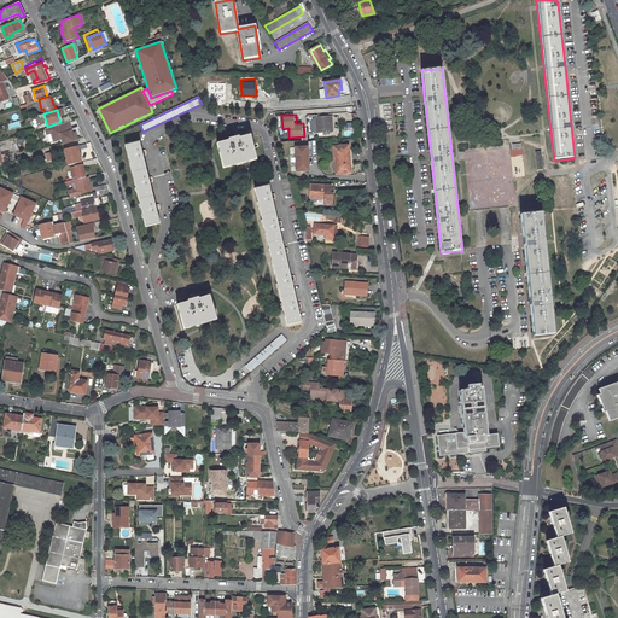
[(331,116),(314,117),(312,120),(312,128),(315,130),(322,130),(326,130),(330,130),(330,122),(332,122),(331,116)]
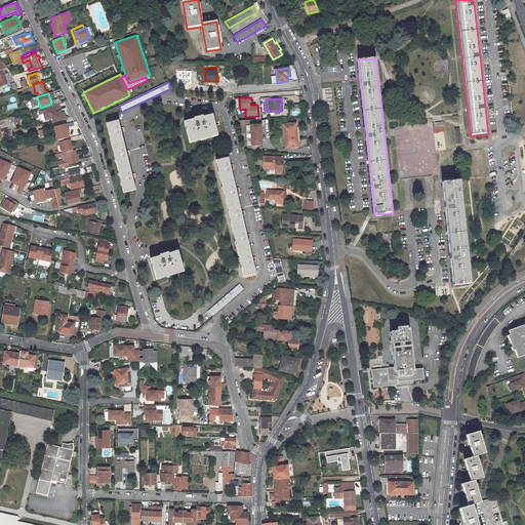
[(67,119),(65,112),(63,113),(59,104),(53,105),(38,110),(39,115),(43,114),(45,121),(51,119),(52,124),(67,119)]
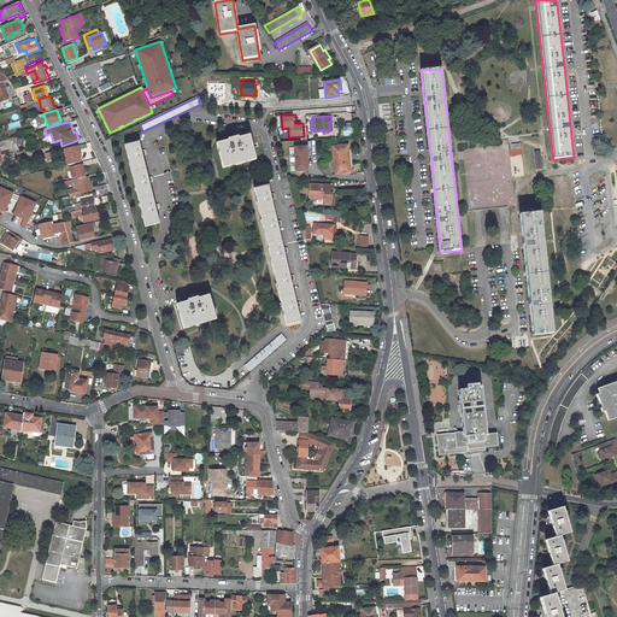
[(221,165),(256,157),(250,133),(239,135),(239,133),(225,135),(227,137),(215,141),(221,165)]
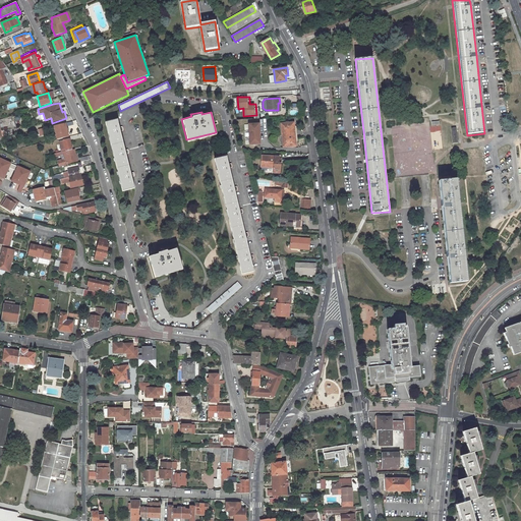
[(123,189),(135,186),(132,175),(134,175),(133,172),(131,172),(126,153),(128,152),(127,149),(125,149),(121,129),(123,128),(122,125),(120,126),(118,119),(106,122),(123,189)]
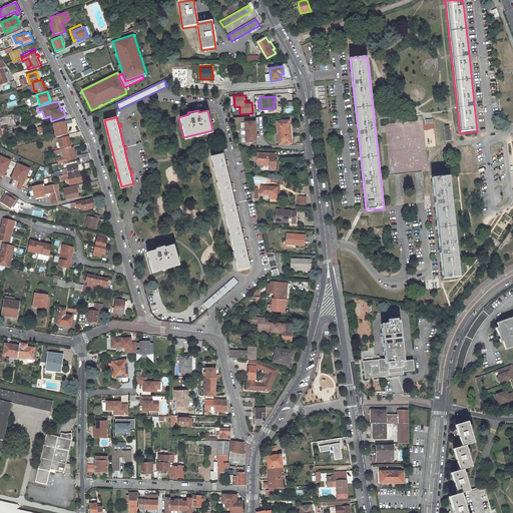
[(52,123),(55,137),(68,134),(64,120),(52,123)]
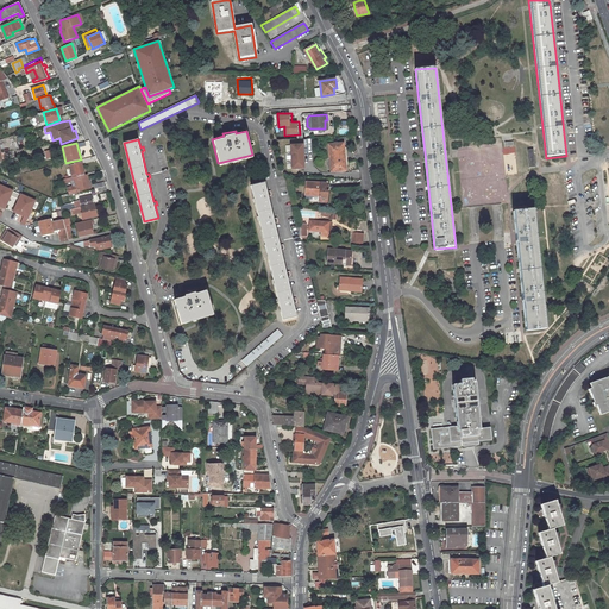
[(345,169),(343,143),(328,143),(331,170),(345,169)]
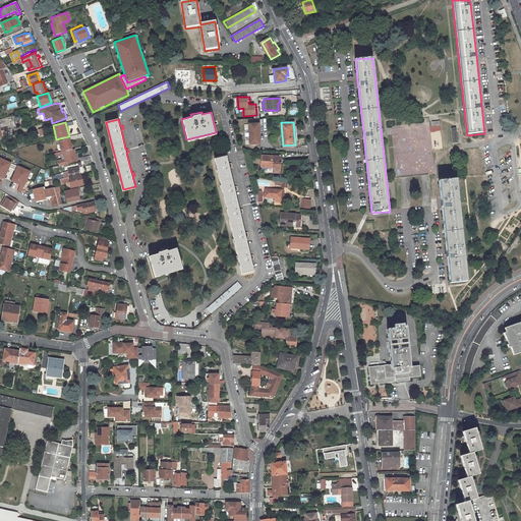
[(249,123),(249,143),(261,143),(259,123),(249,123)]
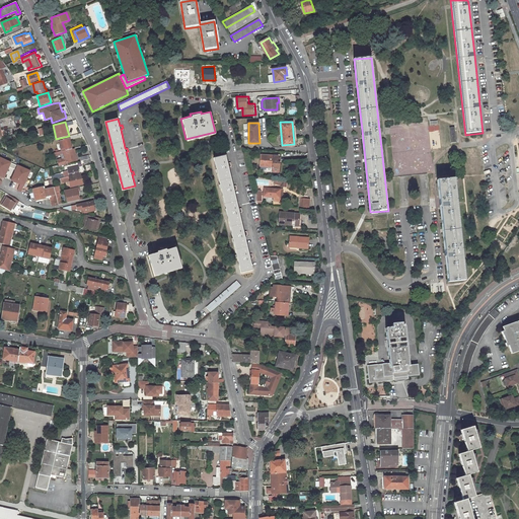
[(47,127),(38,129),(40,136),(48,134),(47,127)]
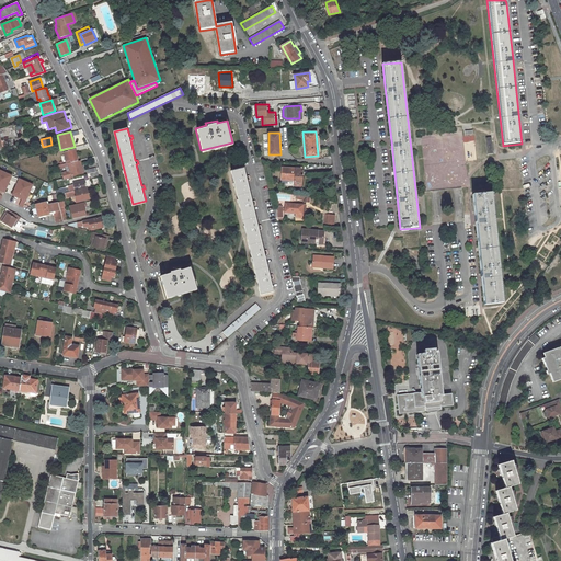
[(78,161),(76,149),(67,150),(67,151),(70,161),(70,162),(78,161)]
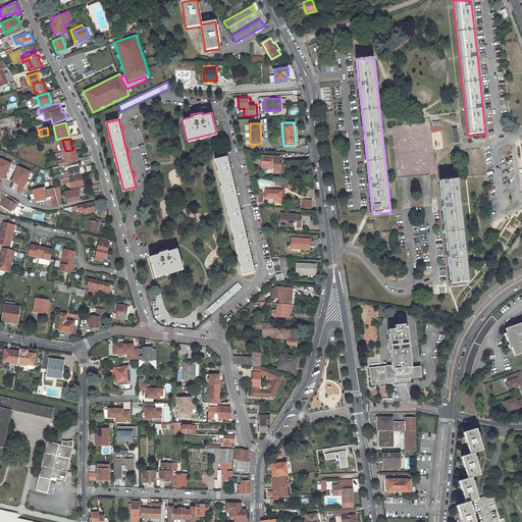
[(68,164),(79,161),(74,149),(72,150),(65,151),(53,154),(54,157),(61,156),(61,159),(57,160),(59,167),(68,165),(68,164)]
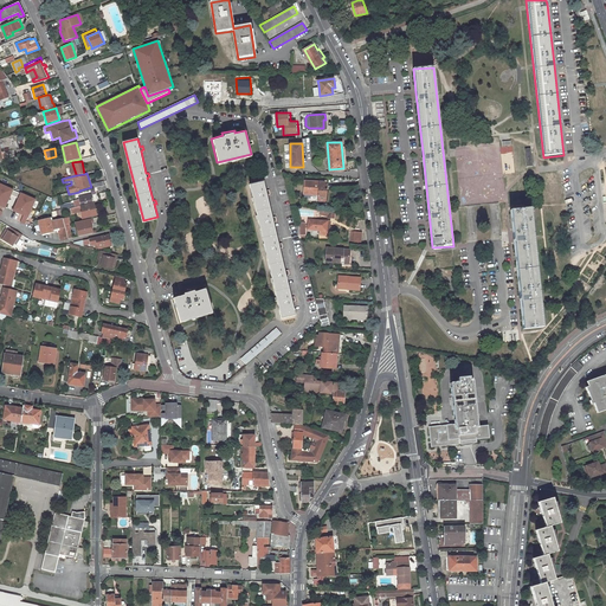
[(264,188),(262,180),(247,184),(281,316),(294,313),(290,300),(292,300),(291,295),(289,295),(284,272),(287,272),(285,269),(283,269),(278,246),(279,245),(278,242),(277,242),(271,219),(274,219),(272,214),(270,216),(265,193),(268,192),(266,187),(264,188)]
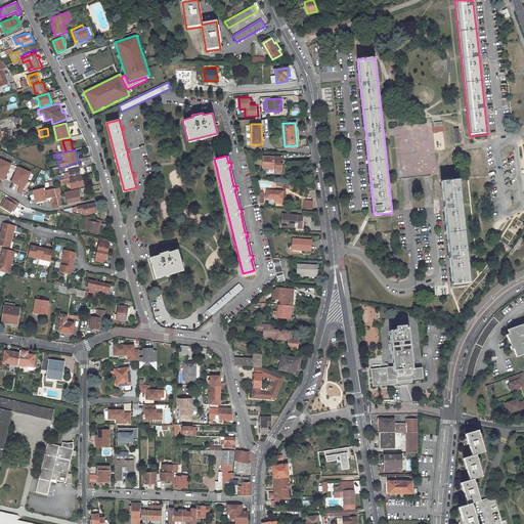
[(275,173),(282,173),(282,164),(280,164),(280,158),(263,157),(263,171),(268,171),(268,168),(275,168),(275,173)]
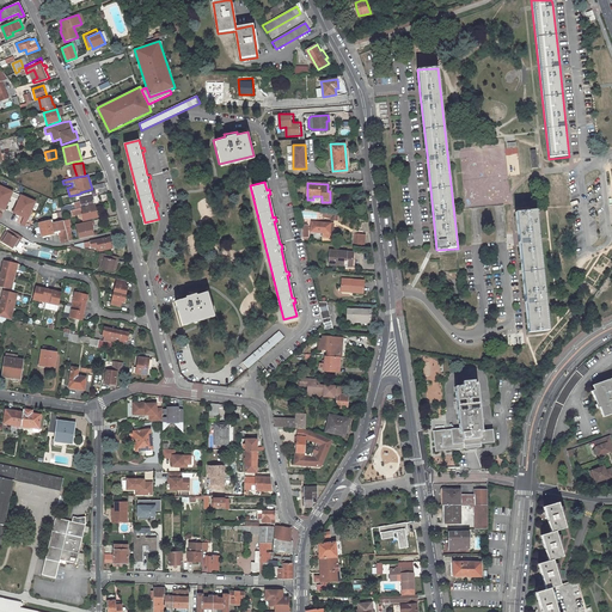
[(13,191),(0,185),(0,208),(5,210),(13,191)]
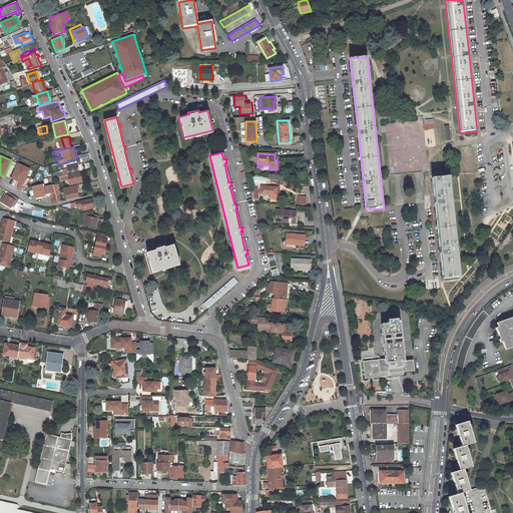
[(30,169),(17,163),(10,178),(19,182),(23,184),(30,169)]
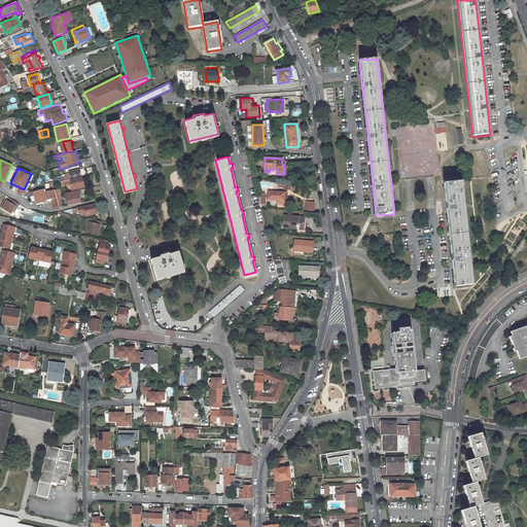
[(69,179),(81,176),(79,169),(68,171),(69,179)]
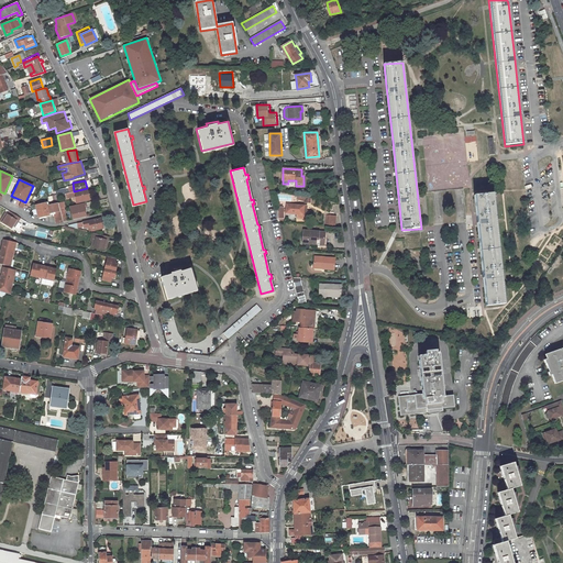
[(75,198),(76,203),(90,200),(87,188),(74,191),(73,191),(75,198)]
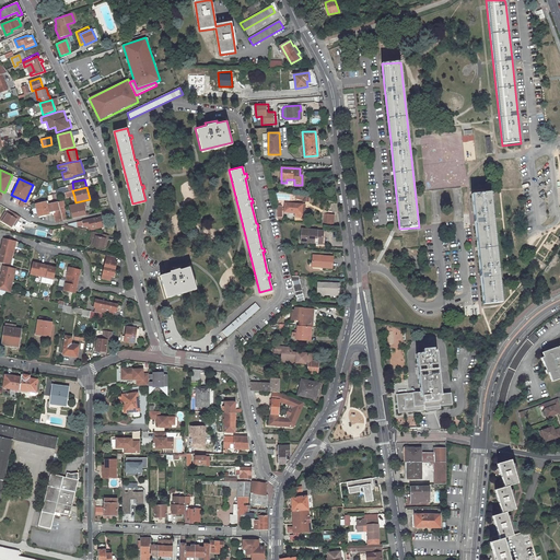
[(502,303),(490,194),(471,196),(483,305),(502,303)]
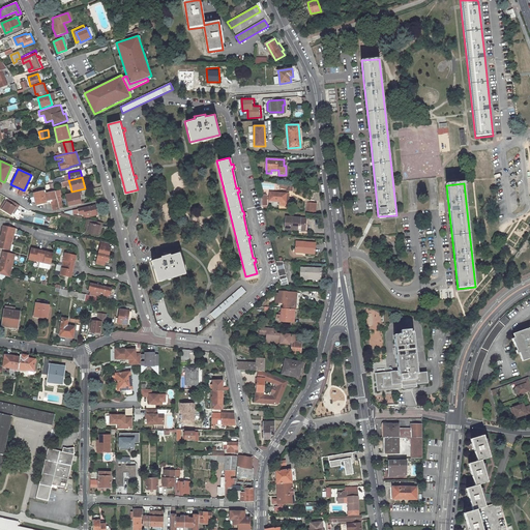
[(35,206),(47,203),(46,201),(45,194),(43,190),(32,193),(35,206)]
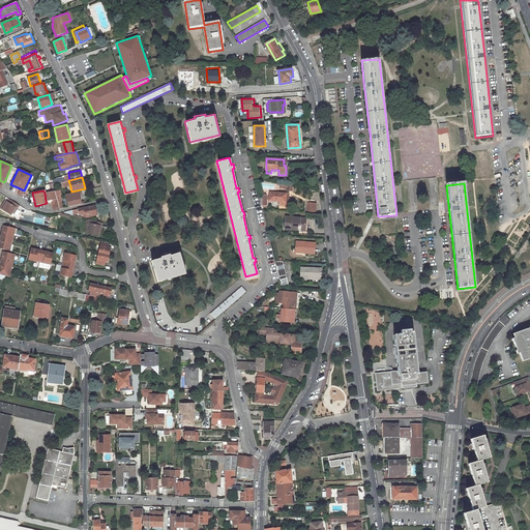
[(59,209),(56,197),(55,190),(45,194),(46,201),(50,201),(52,210),(59,209)]
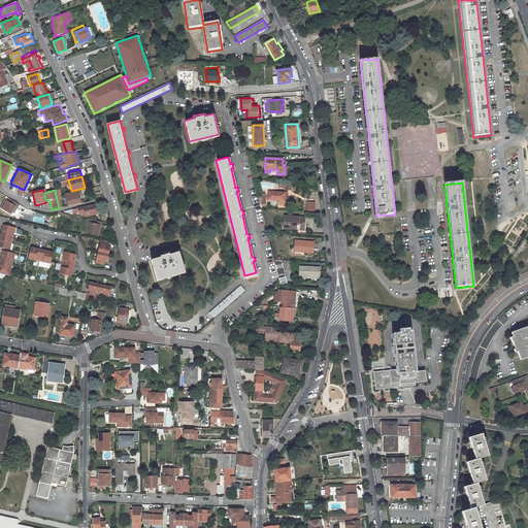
[(68,206),(81,203),(78,191),(65,194),(68,206)]
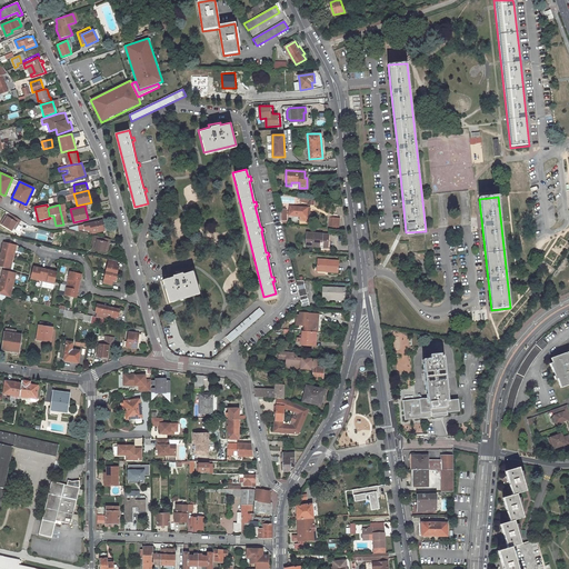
[(310,210),(310,208),(290,206),(289,213),(301,215),(300,219),(308,219),(309,210),(310,210)]
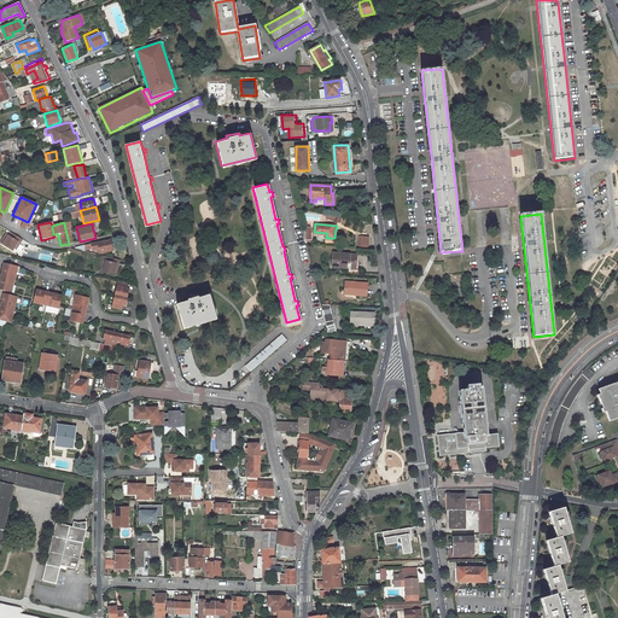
[(5,233),(0,244),(16,250),(21,239),(5,233)]
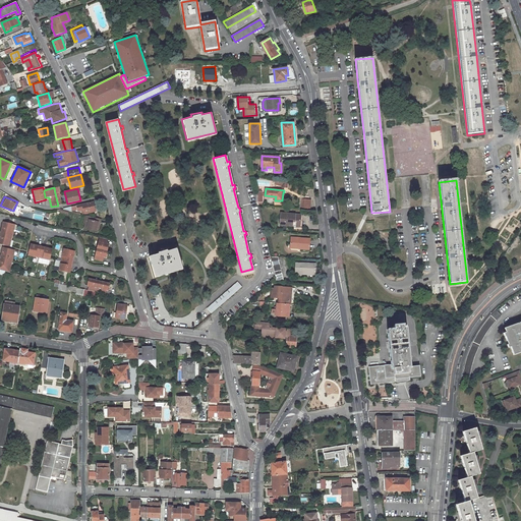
[(302,198),(301,209),(310,210),(311,199),(302,198)]
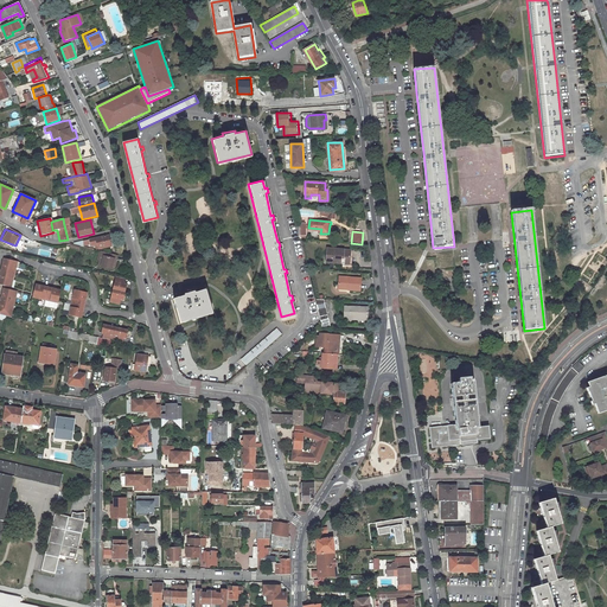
[(100,248),(112,246),(110,235),(84,240),(85,244),(91,243),(91,246),(98,244),(100,248)]
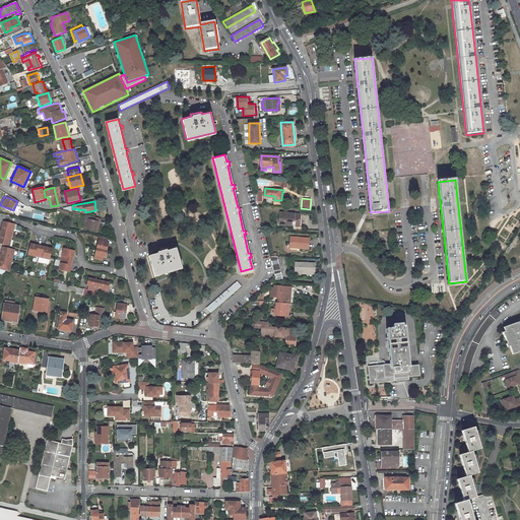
[(299,225),(301,214),(281,212),(279,223),(299,225)]
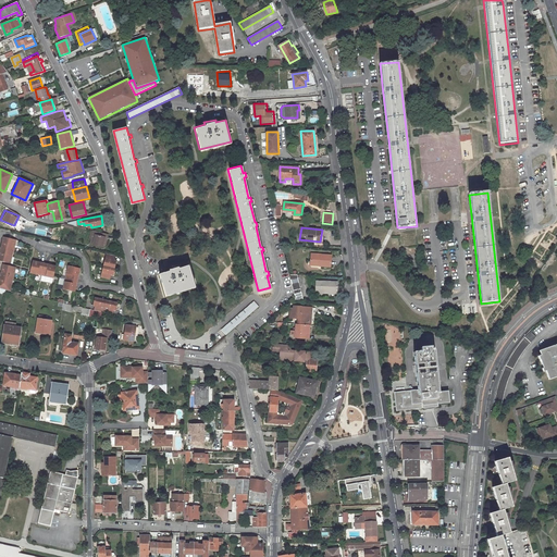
[(109,234),(95,231),(94,234),(93,234),(90,237),(93,238),(91,243),(103,246),(104,244),(106,240),(108,240),(109,234)]
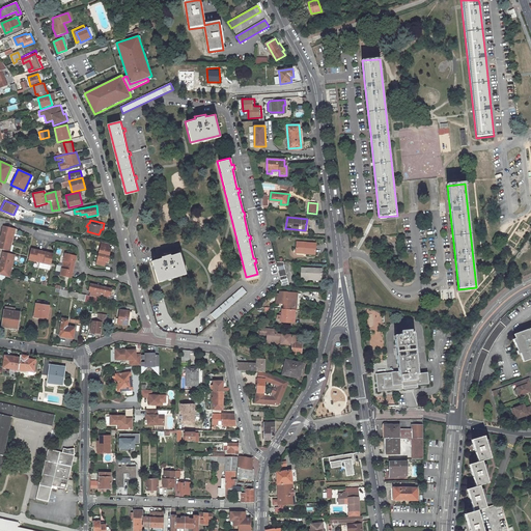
[(12,232),(14,226),(3,224),(0,239),(0,246),(8,249),(10,243),(11,243),(14,232),(12,232)]
